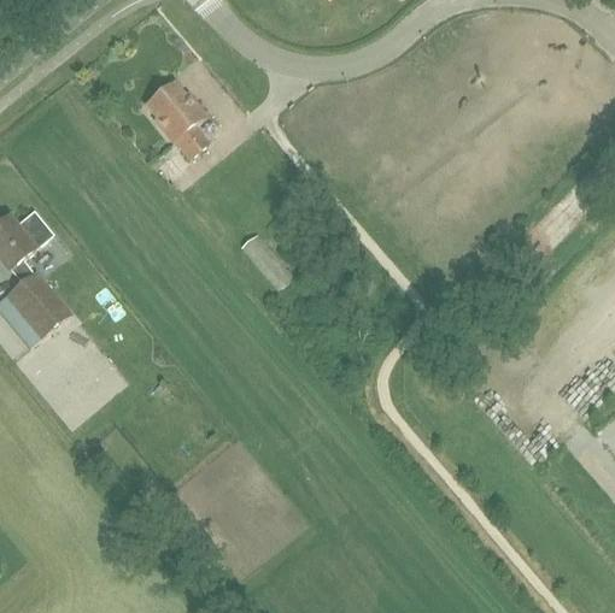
[(188,158),(208,143),(193,125),(204,117),(185,93),(182,95),(171,83),(145,105),(156,117),(153,119),(173,142),(174,141),(188,158)]
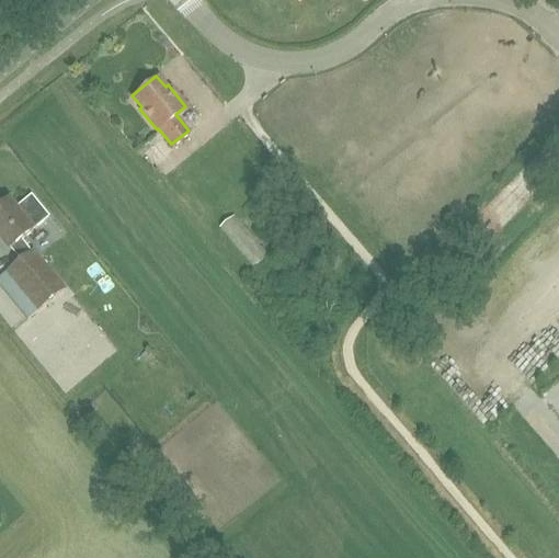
[(159,134),(141,146),(153,163),(171,152),(159,134)]
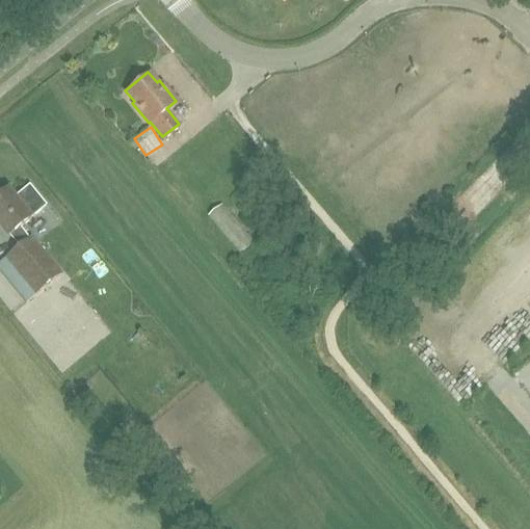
[(28,181),(12,193),(7,186),(0,191),(0,223),(7,233),(8,232),(17,242),(1,256),(2,257),(0,258),(0,273),(23,302),(60,271),(28,233),(27,234),(19,223),(45,203),(28,181)]
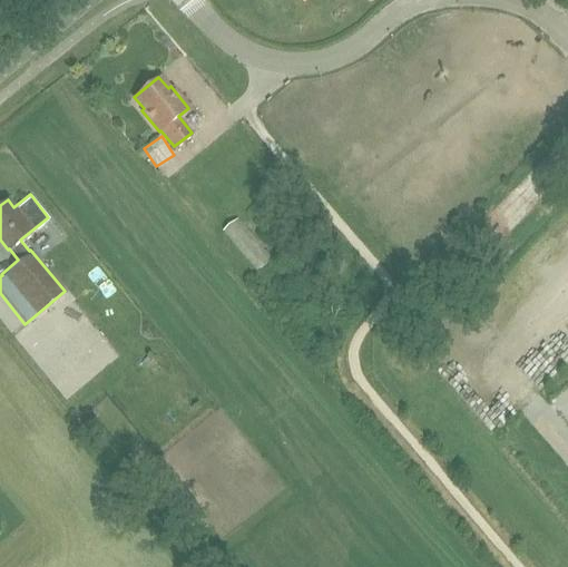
[(257,271),(258,270),(270,261),(233,218),(221,228),(257,271)]
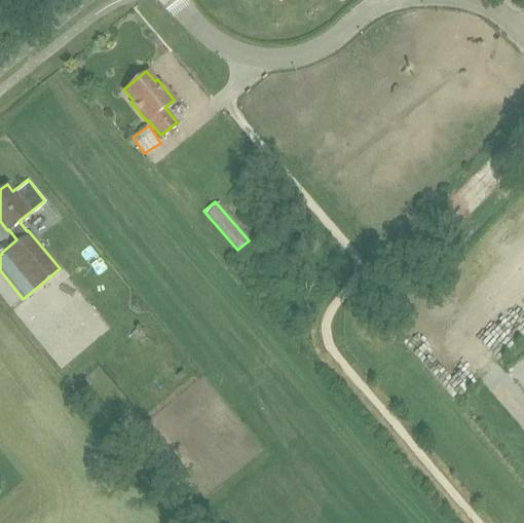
[(77,342),(95,330),(89,323),(72,335),(77,342)]
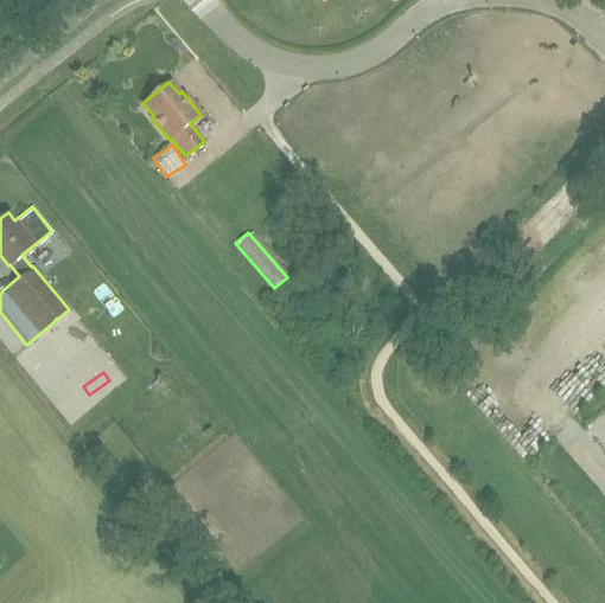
[(51,376),(46,387),(71,397),(75,385),(51,376)]
